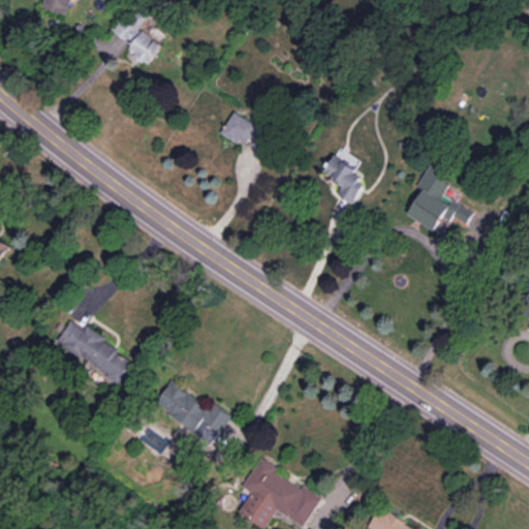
[(67,14),(70,0),(42,0),(41,7),(67,14)]
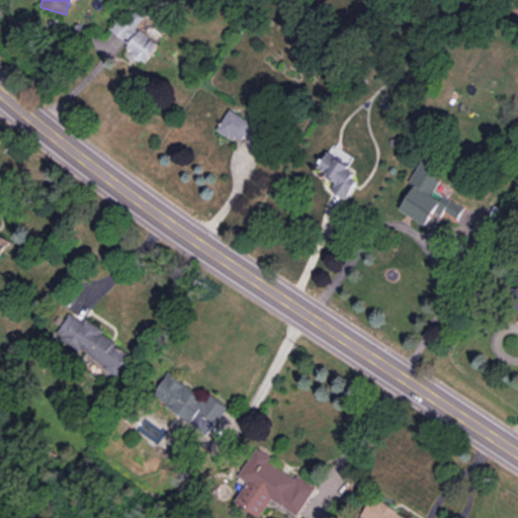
[(146,64),(159,45),(136,28),(146,13),(138,7),(127,22),(118,16),(109,29),(130,44),(125,51),(146,64)]
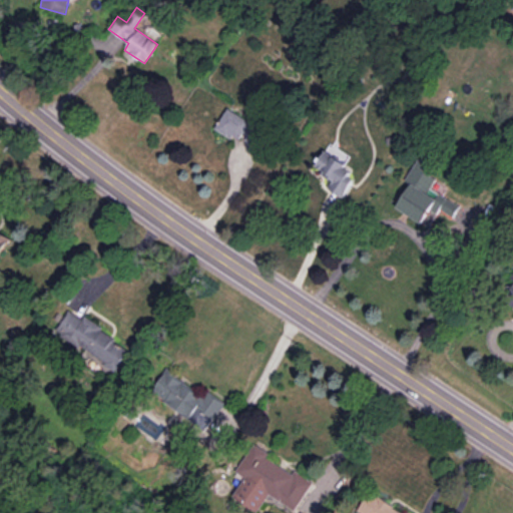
[(254,146),(265,131),(227,108),(215,128),(238,142),(241,138),(254,146)]
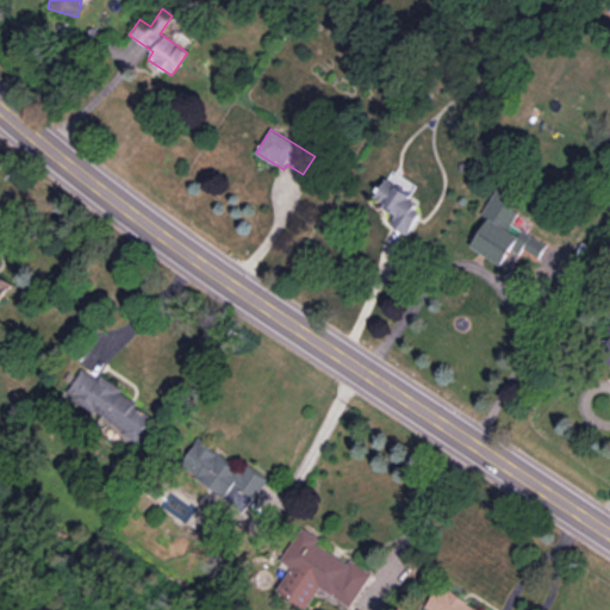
[(374,200),(396,213),(390,224),(408,235),(421,213),(414,209),(418,200),(385,180),(374,200)]
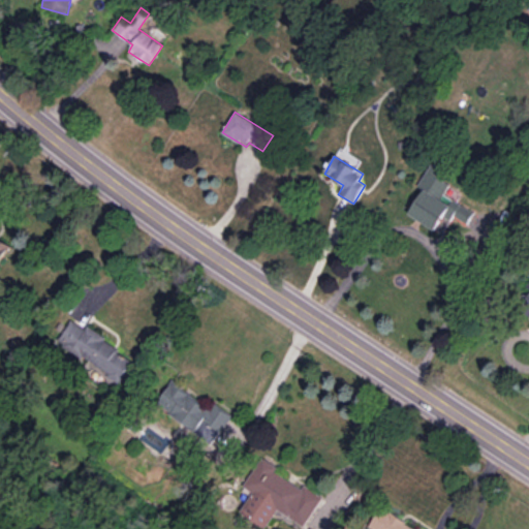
[(409,215),(442,234),(452,217),(466,225),(474,212),(443,195),(449,184),(440,179),(445,170),(431,162),(417,186),(423,189),(409,215)]
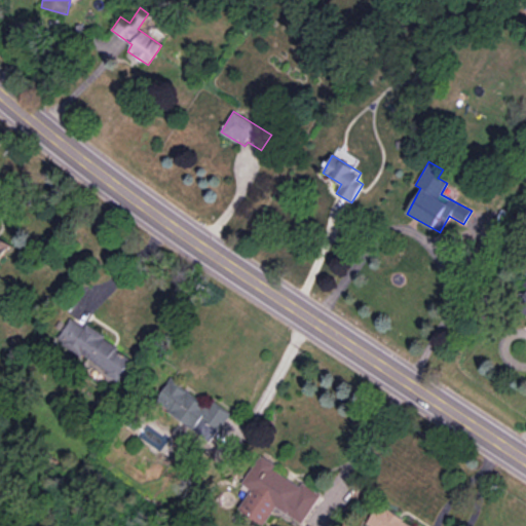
[(0,260),(9,242),(0,237),(0,260)]
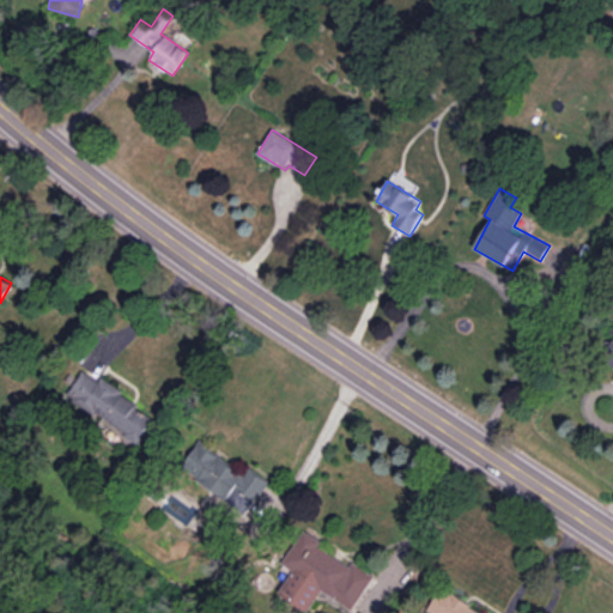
[(612,362),(612,328),(599,354),(612,362)]
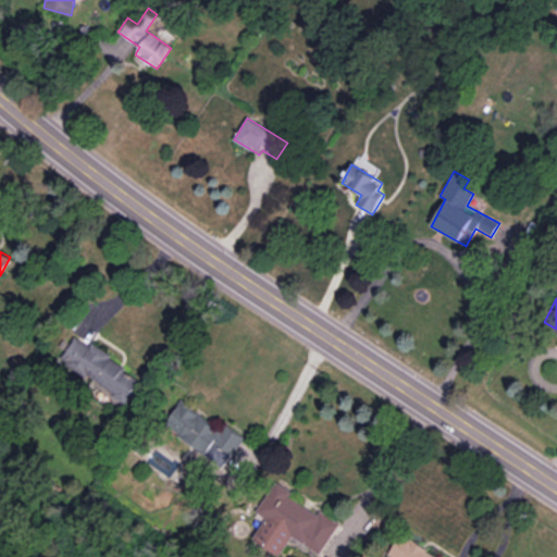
[(144,378),(90,346),(75,337),(61,361),(128,403),(144,378)]
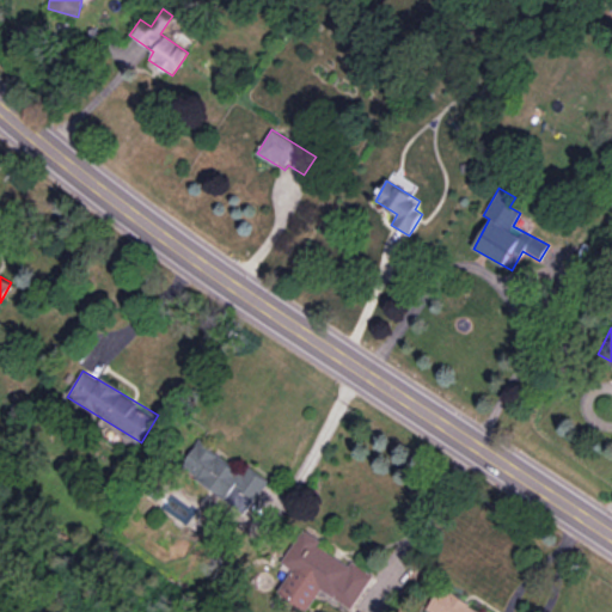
[(249,469),(246,473),(197,442),(181,469),(246,512),(267,481),(249,469)]
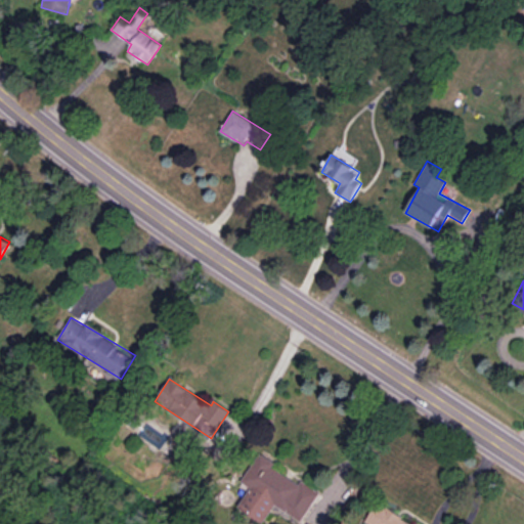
[(302,521),(319,492),(301,481),(299,484),(271,467),(274,463),(259,453),(242,482),(251,488),(237,508),(264,523),(275,505),(302,521)]
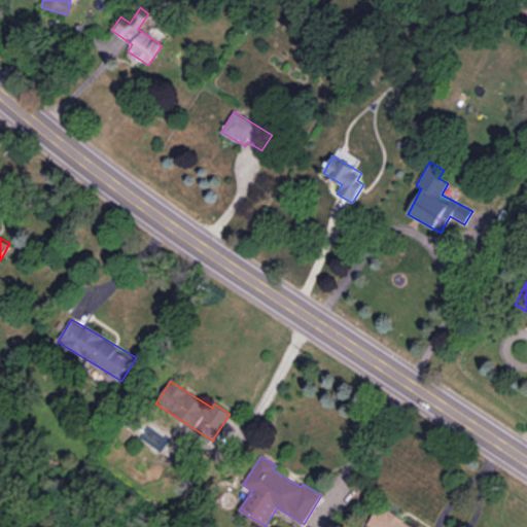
[(366,526),(367,526),(414,526),(379,505),(366,526)]
